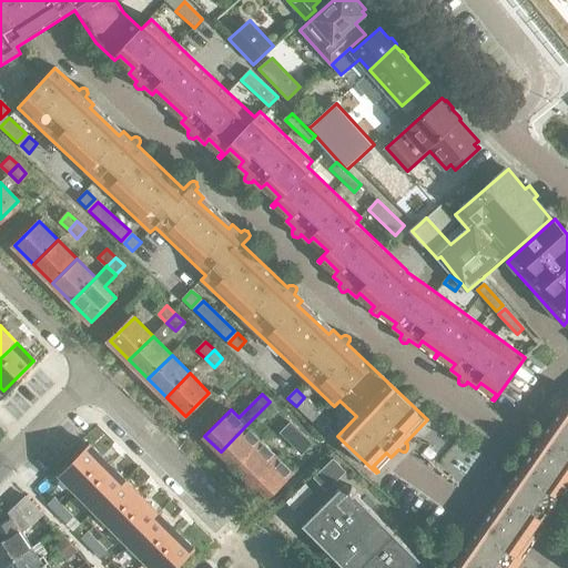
[(517,567),(529,551),(567,495),(567,398),(555,417),(554,416),(551,416),(549,416),(548,417),(547,419),(547,422),(548,424),(550,425),(514,477),(513,476),(510,475),(508,476),(506,477),(506,479),(506,482),(507,483),(509,484),(484,519),(473,536),(470,535),(469,535),(466,536),(465,537),(465,538),(465,540),(466,543),(467,544),(450,567),(517,567)]
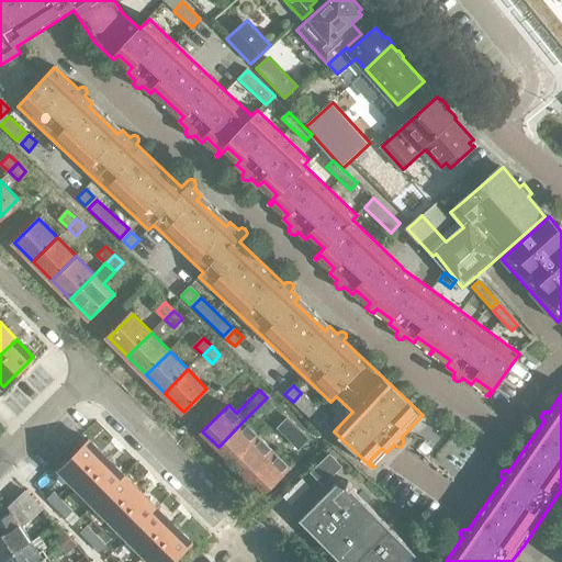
[(328,418),(304,395),(296,405),(319,427),(328,418)]
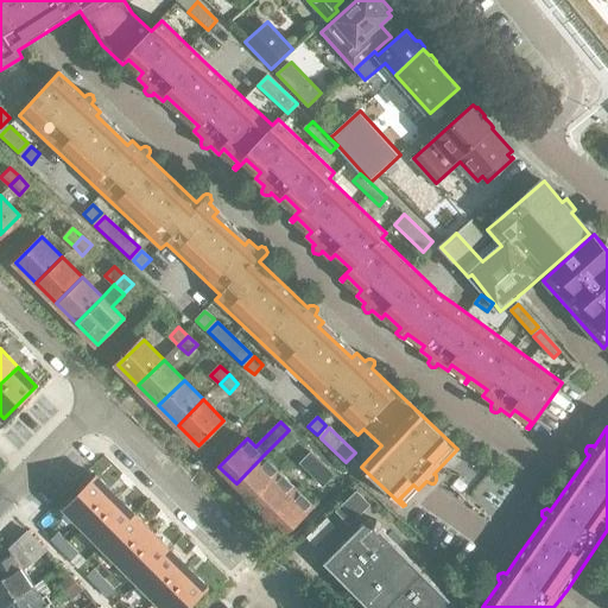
[(298,439),(289,430),(279,439),(289,449),(298,439)]
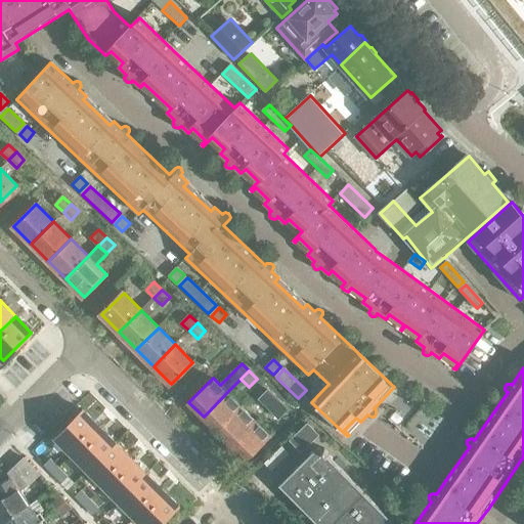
[(218,431),(243,407),(227,392),(204,417),(218,431)]
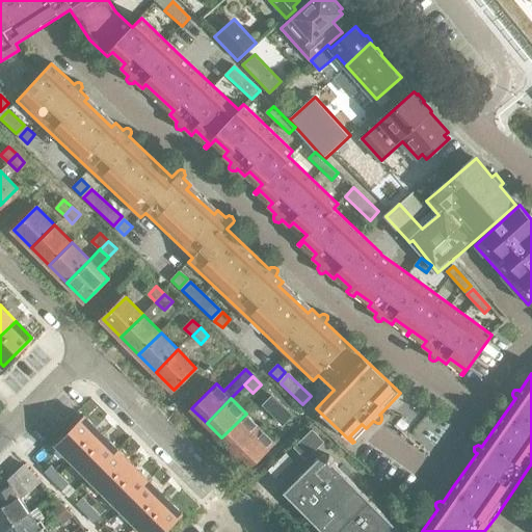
[(273,416),(282,407),(272,398),(264,406),(273,416)]
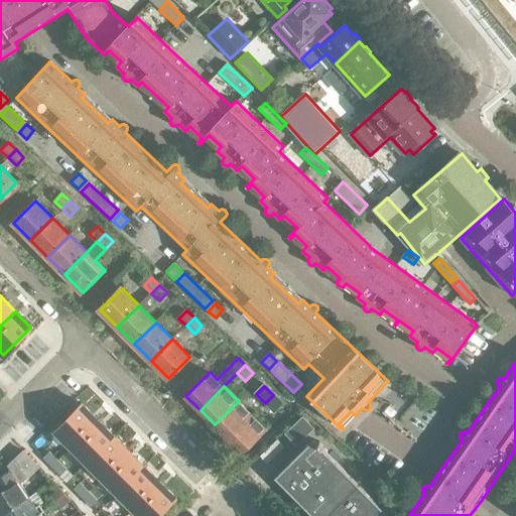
[(283,405),(273,395),(265,403),(276,413),(283,405)]
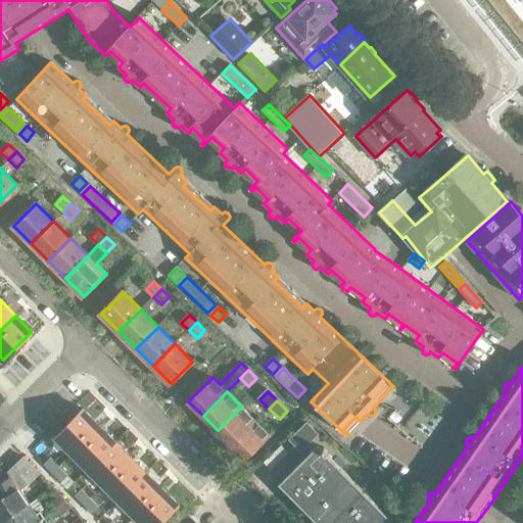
[(232,445),(256,421),(242,407),(218,430),(232,445)]
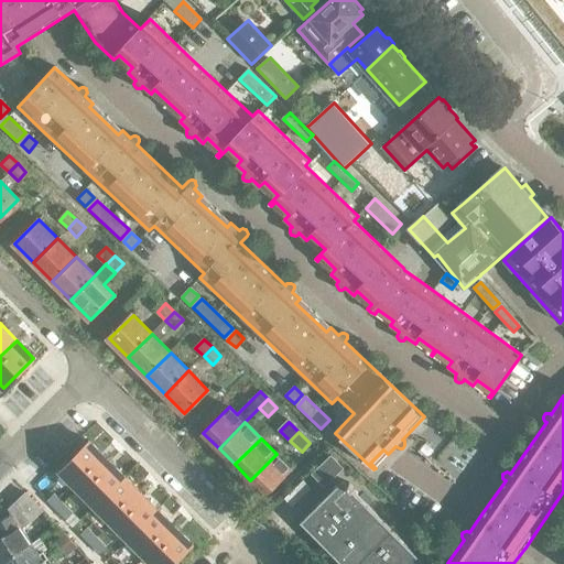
[(90,441),(61,472),(78,489),(108,459),(90,441)]
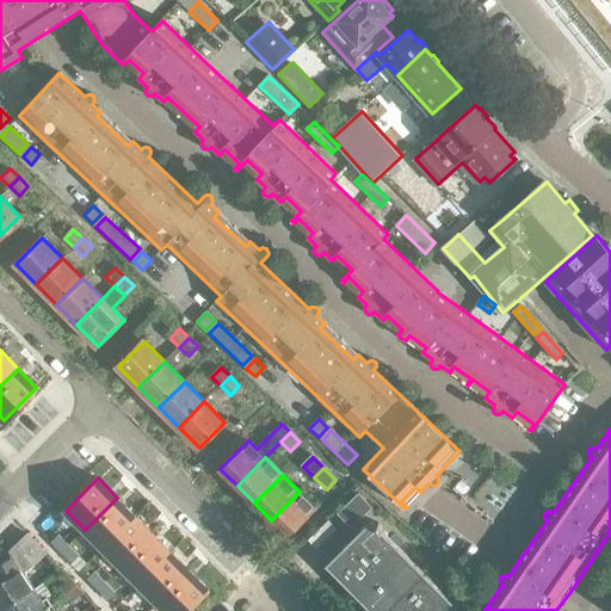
[(316,508),(300,492),(271,520),(289,537),(316,508)]
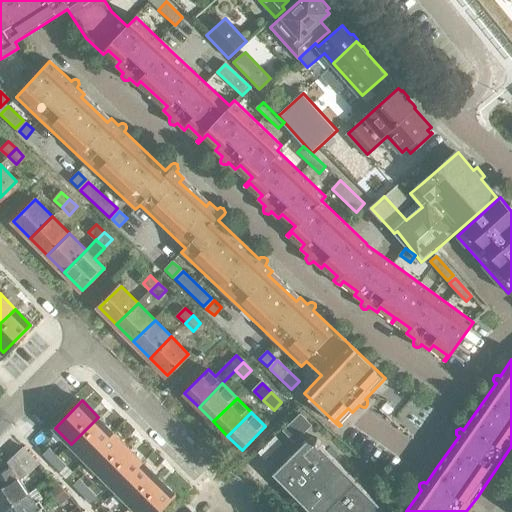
[(301,413),(286,429),(296,439),(312,424),(301,413)]
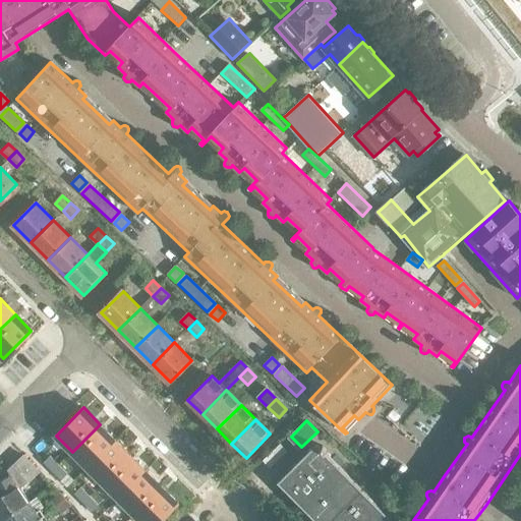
[(100,424),(72,452),(88,467),(115,440),(100,424)]
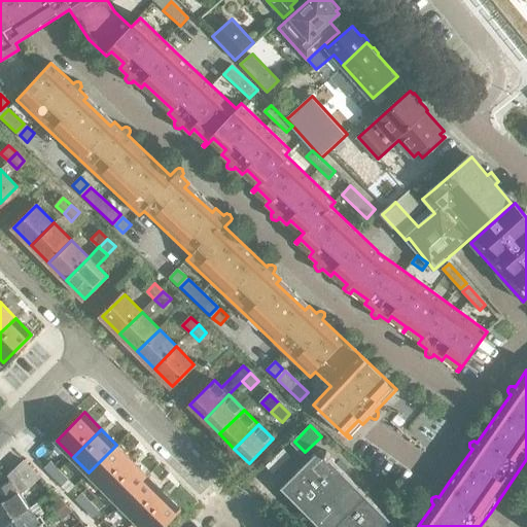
[(116,445),(89,472),(104,488),(132,460),(116,445)]
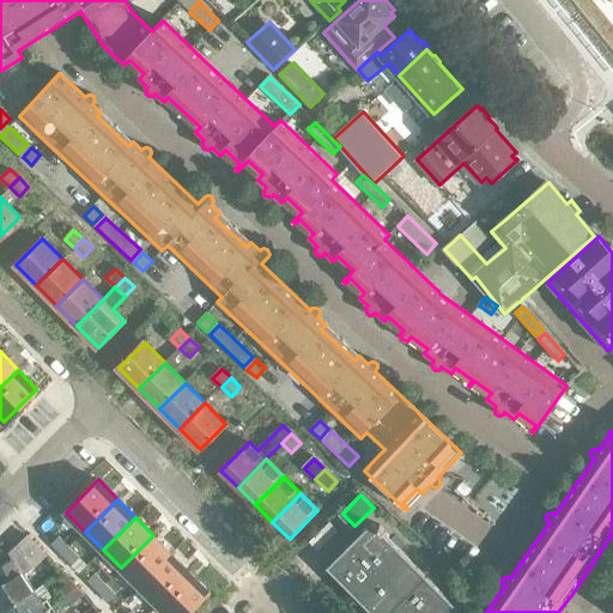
[(375,522),(331,566),(376,612),(463,612),(384,533),(387,530),(381,526),(380,527),(375,522)]
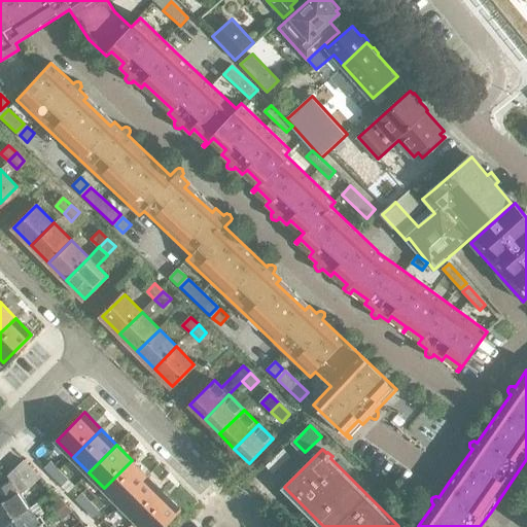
[(132,460),(104,488),(119,504),(148,476),(132,460)]
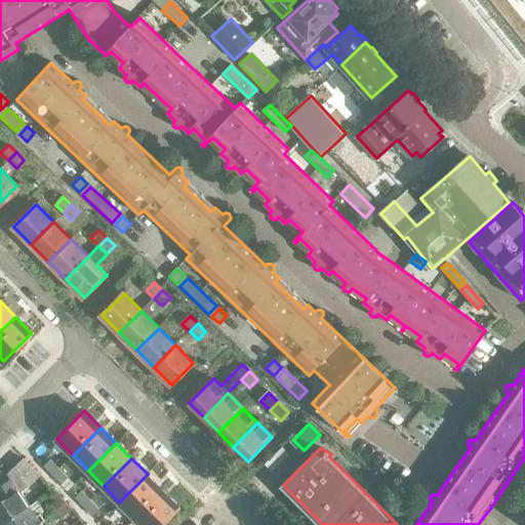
[(40,477),(25,459),(14,470),(30,486),(40,477)]
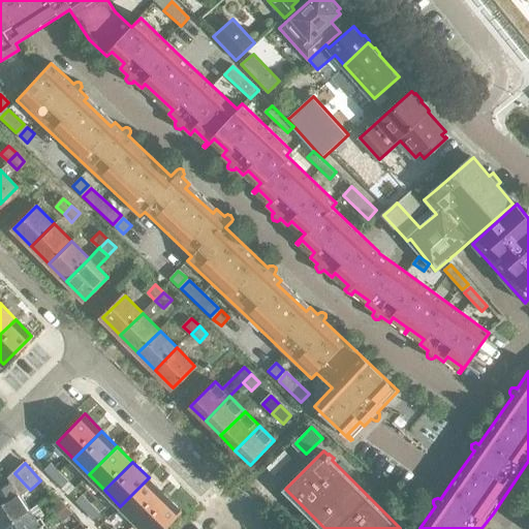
[(51,463),(44,469),(54,478),(59,472),(51,463)]
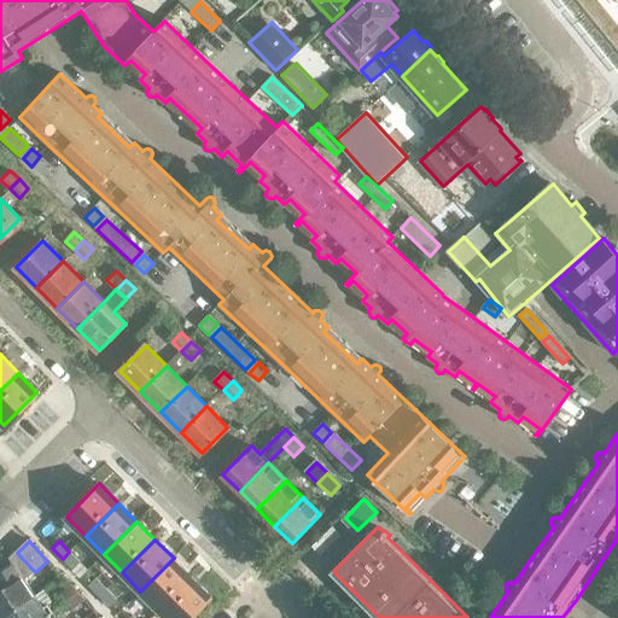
[(69,552),(63,559),(73,569),(80,563),(69,552)]
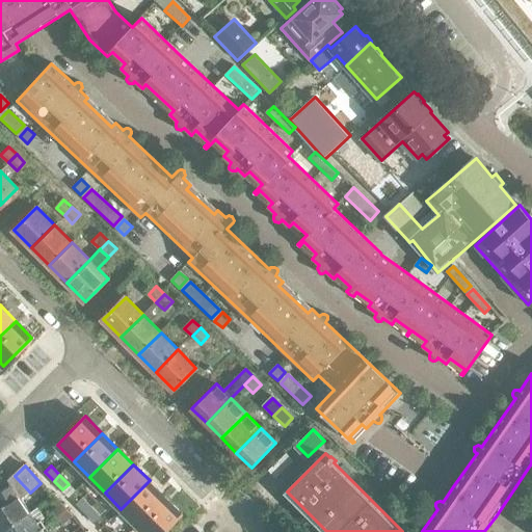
[(150,480),(121,509),(137,525),(165,497),(150,480)]
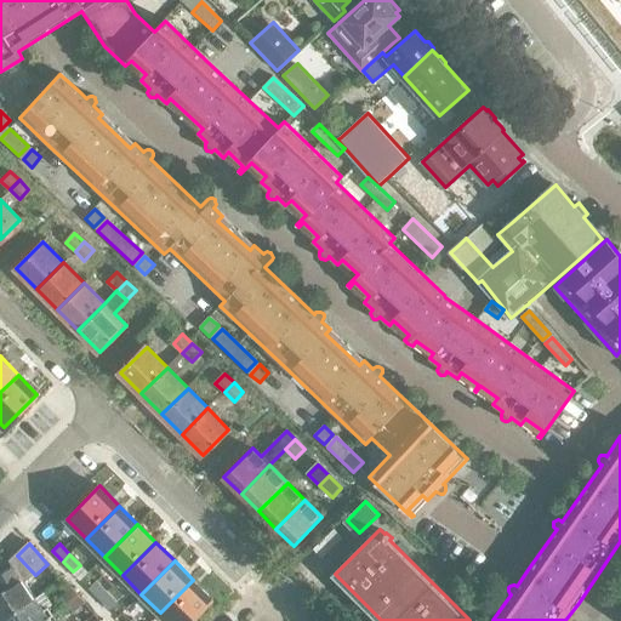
[(0,587),(3,591),(0,592),(0,620),(35,599),(13,565),(0,574),(0,587)]
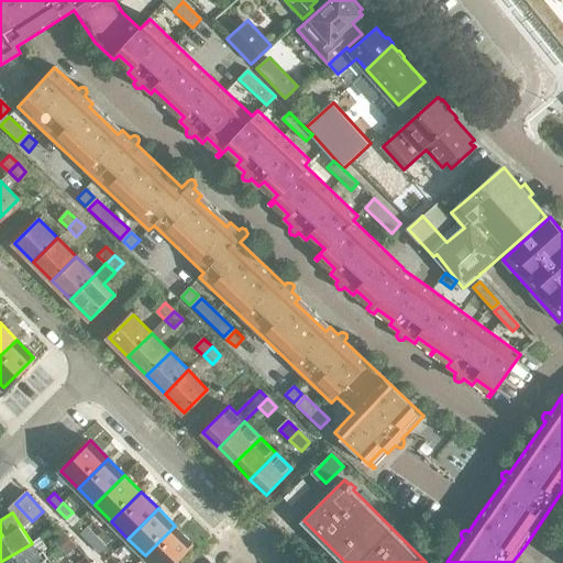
[(175,526),(145,555),(152,562),(172,562),(192,543),(175,526)]
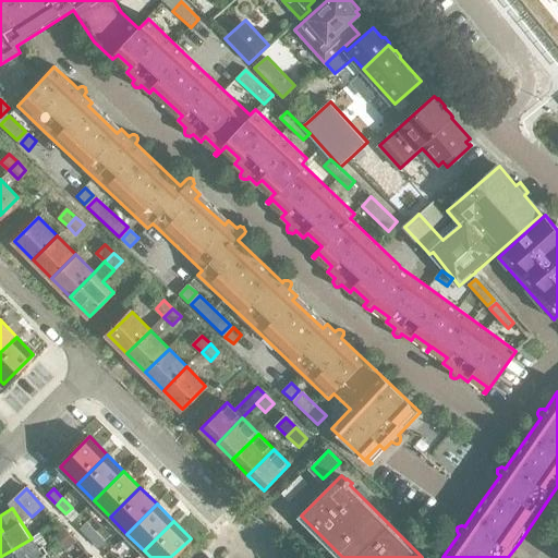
[(86,522),(81,529),(89,537),(96,532),(86,522)]
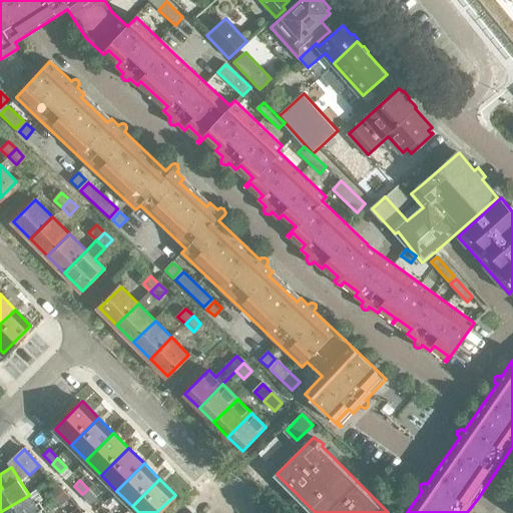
[(59,485),(50,493),(55,500),(65,491),(59,485)]
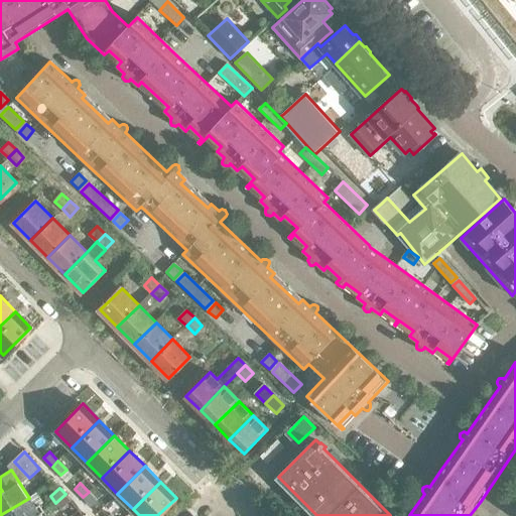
[(89,492),(83,497),(92,506),(97,500),(89,492)]
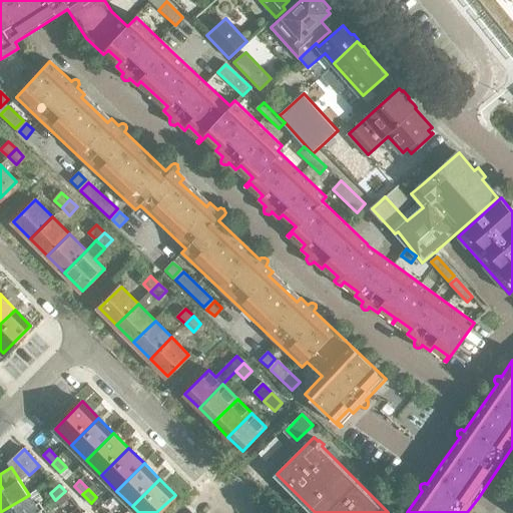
[(29,495),(0,512),(37,512),(44,509),(40,503),(42,496),(38,490),(30,495),(29,495)]
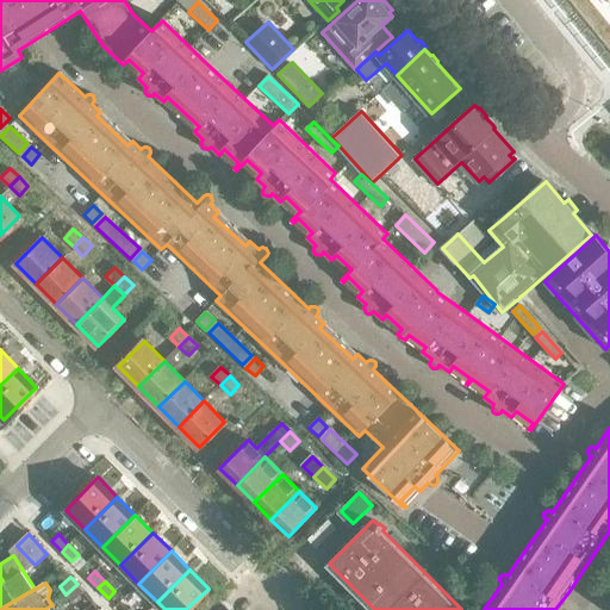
[(78,584),(66,595),(73,602),(83,591),(78,584)]
